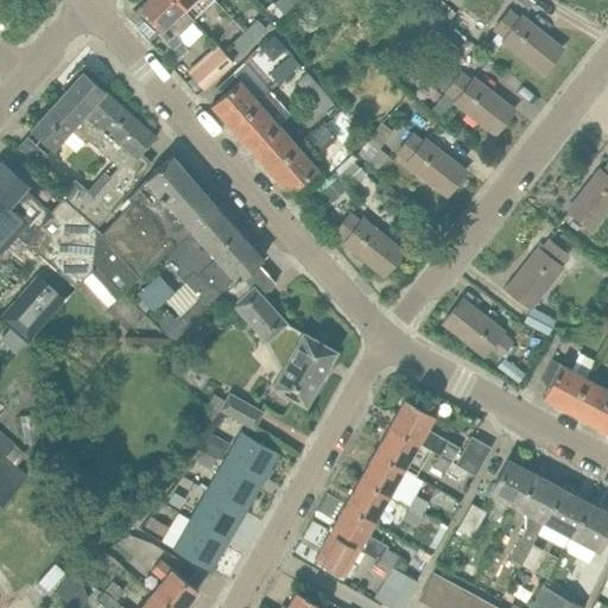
[(145,0),(139,6),(146,13),(160,30),(158,32),(181,62),(192,54),(177,36),(192,21),(185,13),(183,11),(172,0),(145,0)]
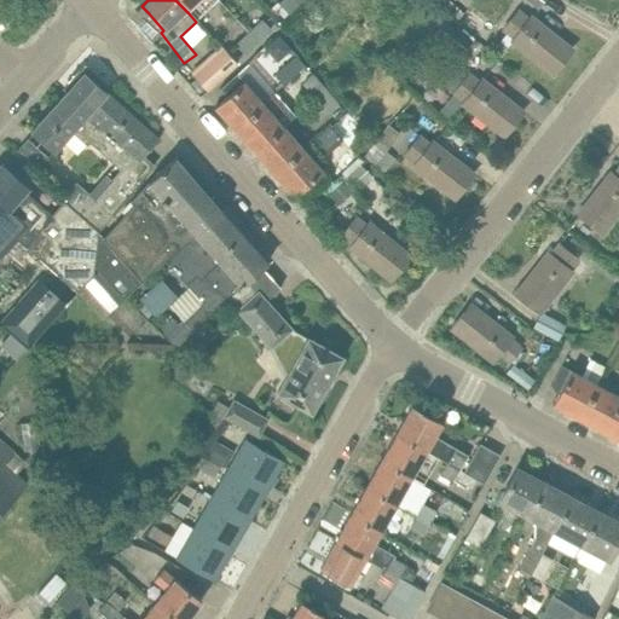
[(175,0),(186,11),(189,13),(196,22),(218,0),(175,0)]
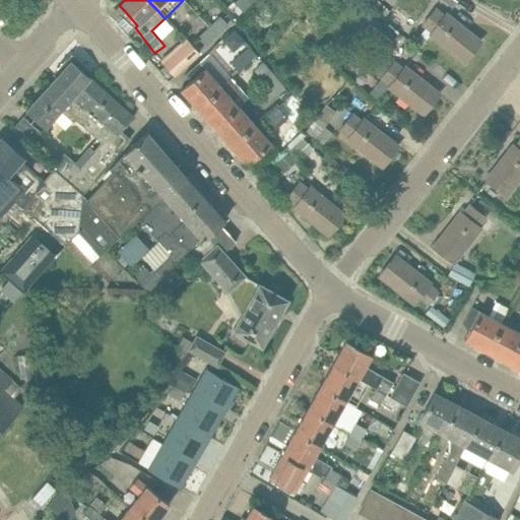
[(254,1),(252,0),(236,0),(234,2),(242,12),(254,1)]
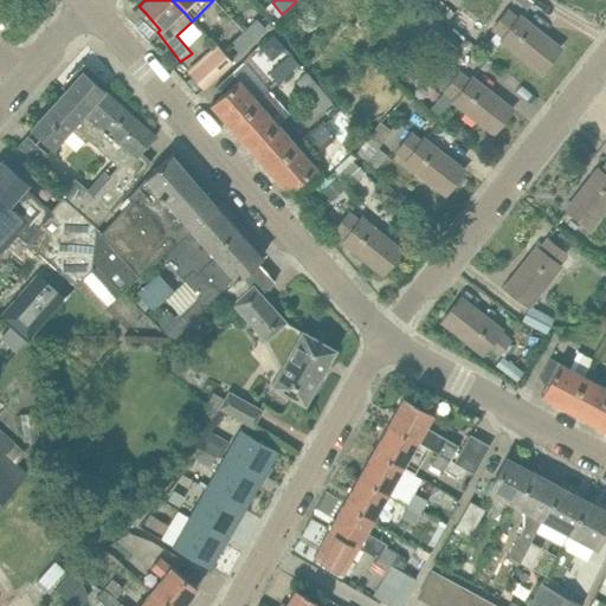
[(516,19),(507,12),(496,25),(492,30),(502,37),(500,38),(523,57),(541,71),(560,47),(554,43),(542,33),(520,14),(516,19)]
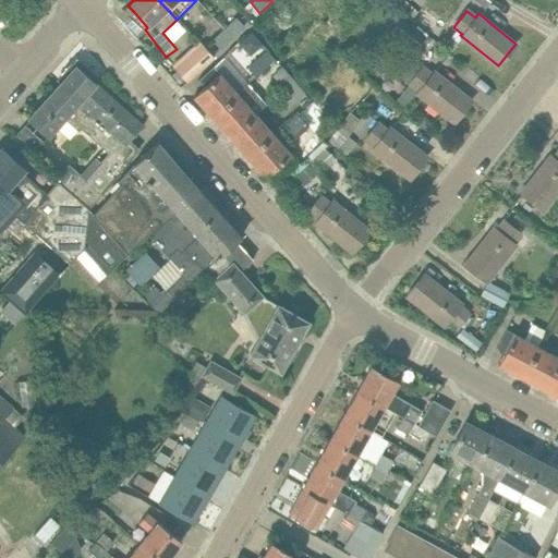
[(404,20),(402,22),(393,14),(384,27),(414,51),(425,36),(404,20)]
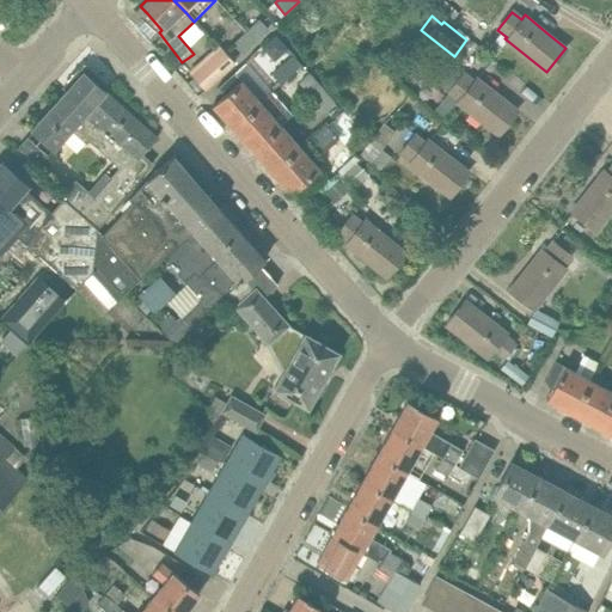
[(245,31),(256,42),(269,29),(259,18),(245,31)]
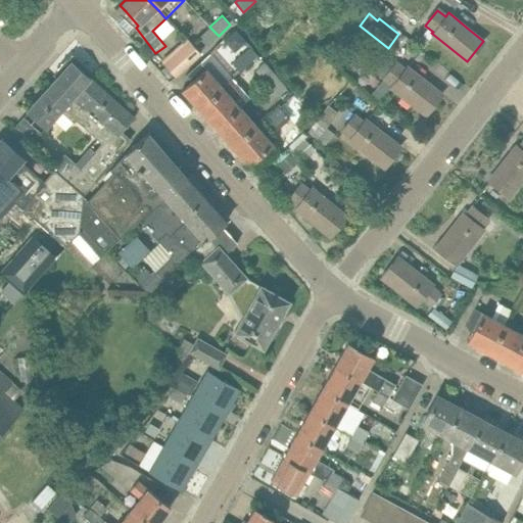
[(219,36),(209,27),(199,37),(207,46),(219,36)]
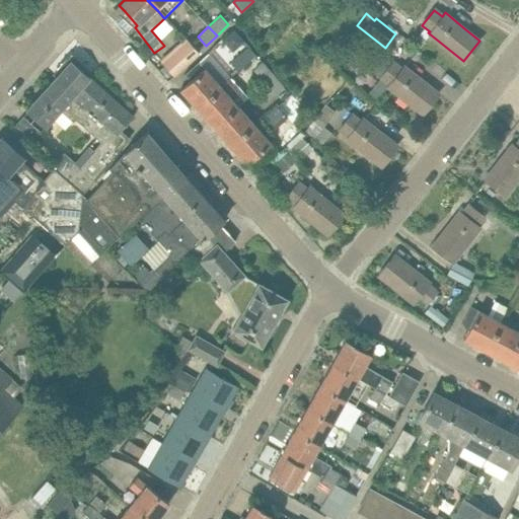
[(416,31),(411,39),(419,46),(424,39),(416,31)]
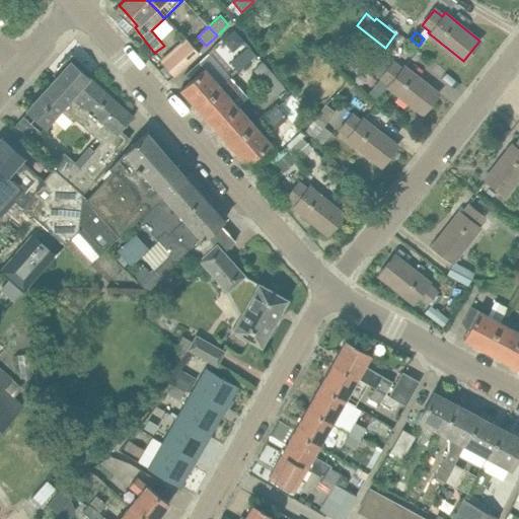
[(198,52),(189,42),(163,64),(173,74),(198,52)]
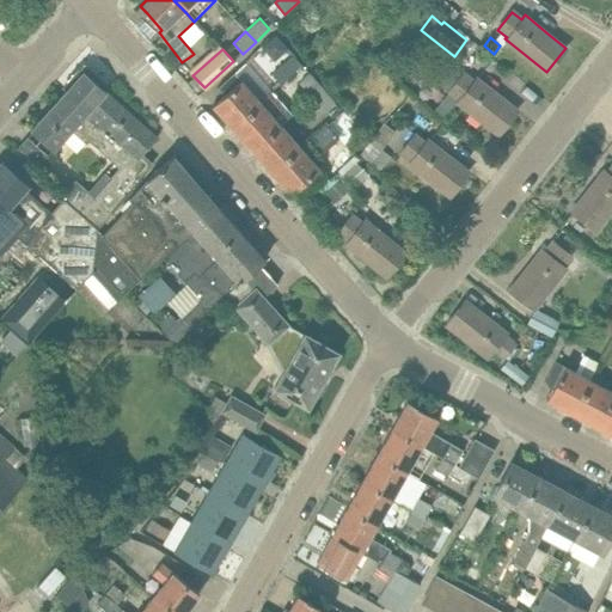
[(288,78),(300,67),(291,56),(279,67),(288,78)]
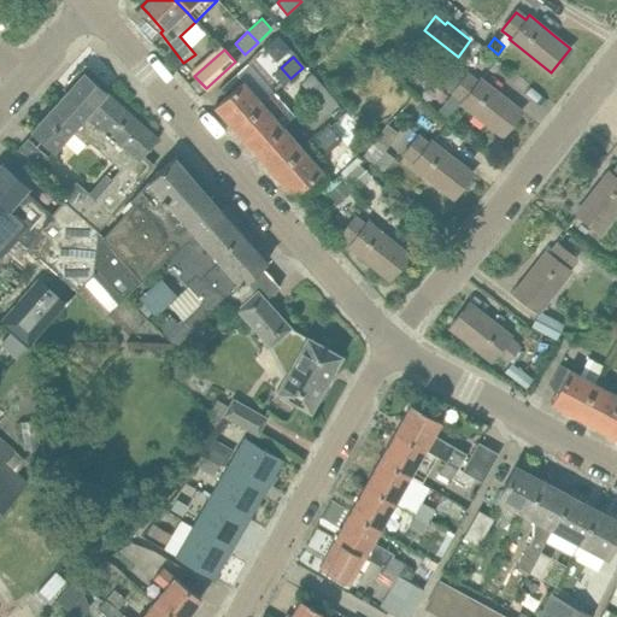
[(75,128),(119,169),(95,197),(76,181),(60,198),(78,215),(98,231),(113,215),(111,212),(151,168),(140,158),(158,139),(84,71),(31,131),(53,152),(75,128)]
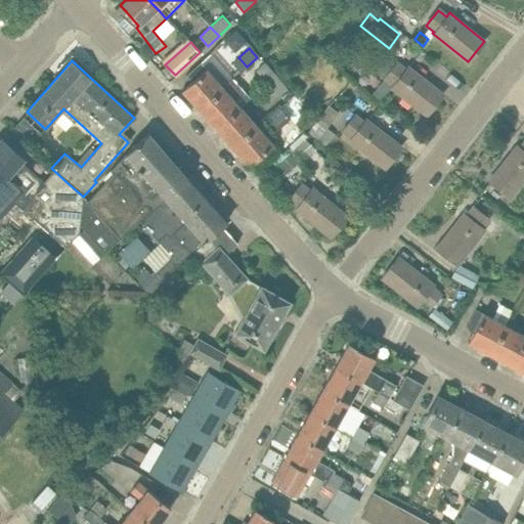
[(404,70),(394,61),(381,79),(427,115),(443,94),(427,81),(406,66),(404,70)]
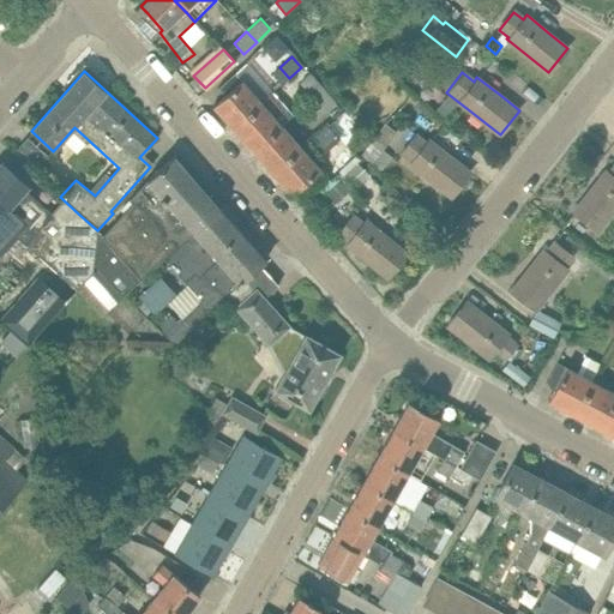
[(240,120),(260,102),(234,73),(217,88),(224,95),(212,106),(233,127),(240,120)]
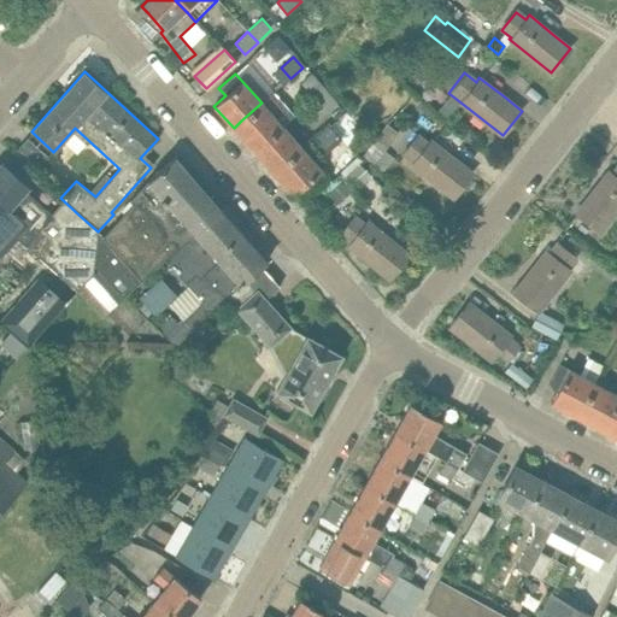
[(313,97),(325,87),(313,74),(303,83),(313,97)]
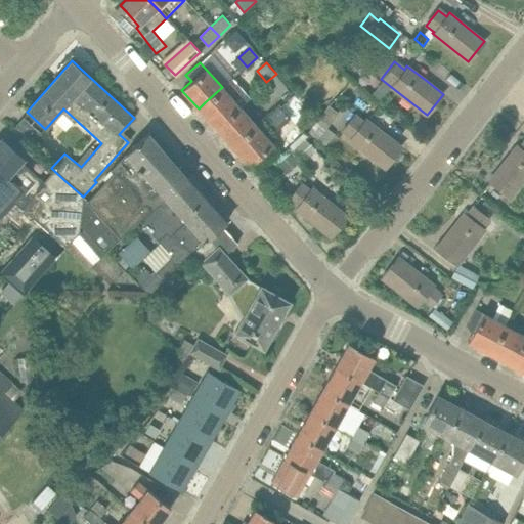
[(276,74),(266,82),(277,94),(287,86),(276,74)]
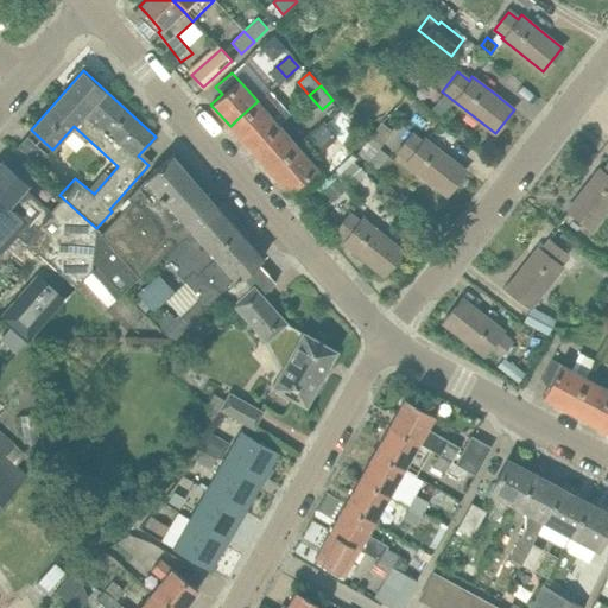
[(278,124),(290,113),(271,90),(258,101),(238,119),(230,126),(249,149),(258,141),(278,124)]
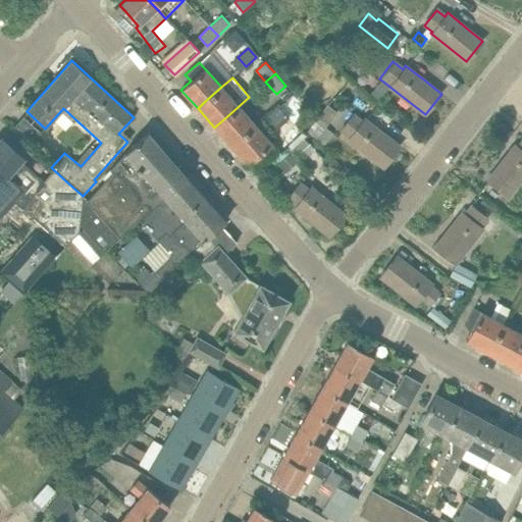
[(238,140),(255,124),(239,106),(221,121),(214,127),(231,146),(238,140)]
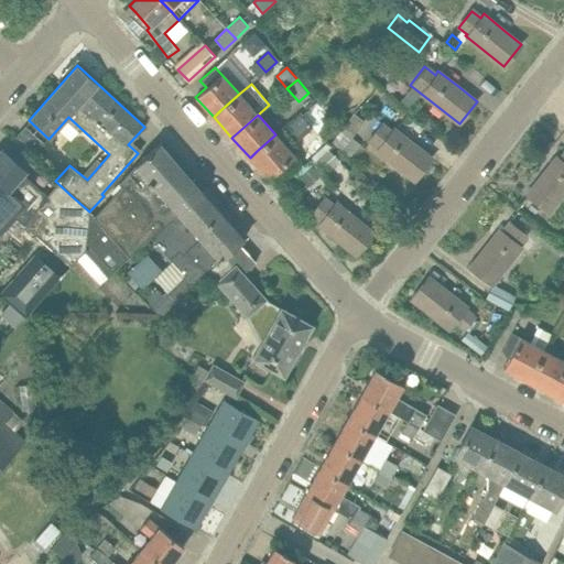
[(351,136),(364,121),(355,115),(332,142),(349,156),(359,144),(351,136)]
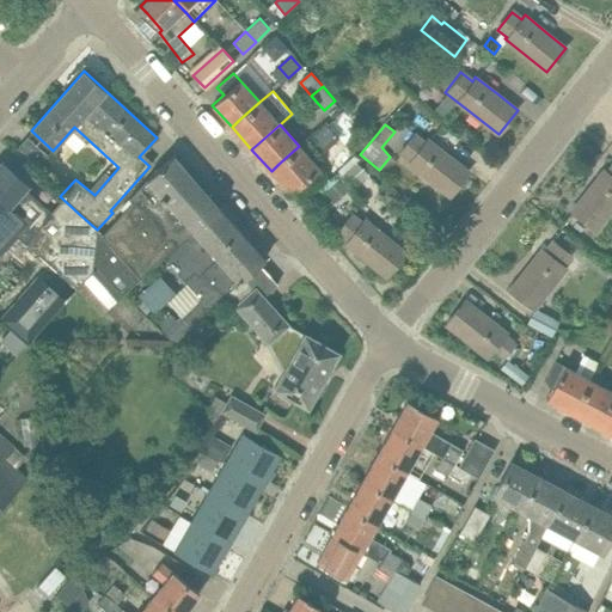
[(398,153),(409,161),(407,163),(450,196),(469,171),(450,157),(426,139),(424,141),(414,134),(398,153)]
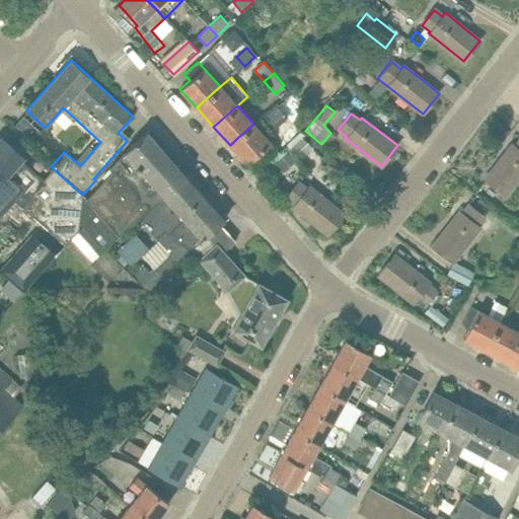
[(262,162),(276,149),(253,124),(236,139),(230,145),(246,164),(256,155),(262,162)]
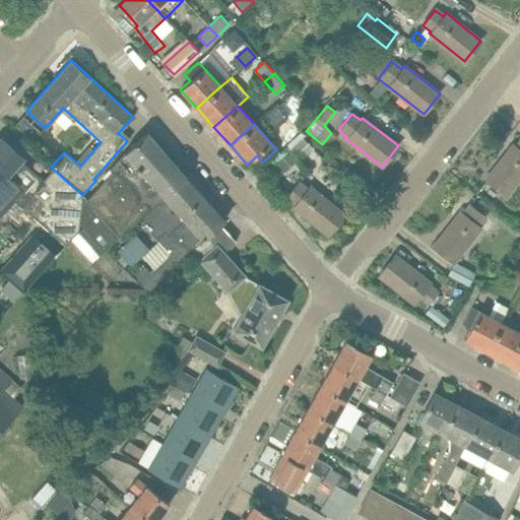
[(110,170),(86,199),(82,195),(78,230),(103,252),(139,218),(165,195),(186,176),(147,132),(132,145),(126,149),(124,151),(110,170)]
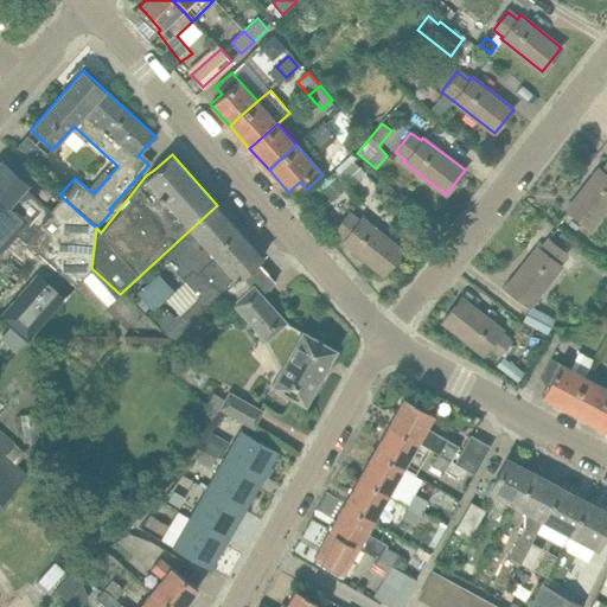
[(56,269),(76,287),(91,268),(96,228),(77,211),(66,224),(24,186),(26,183),(1,161),(0,163),(0,240),(21,217),(34,229),(24,241),(56,269)]
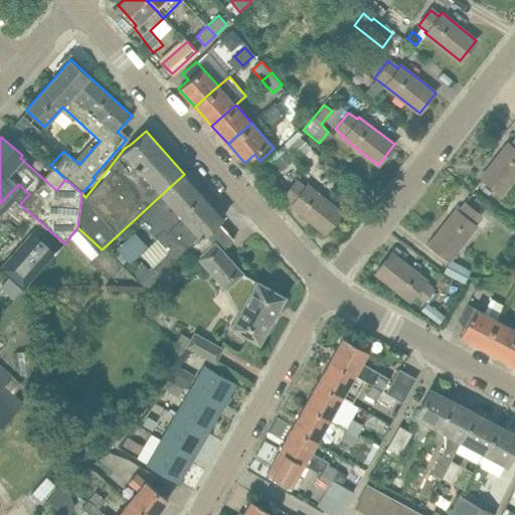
[(295,161),(311,147),(300,137),(285,151),(295,161)]
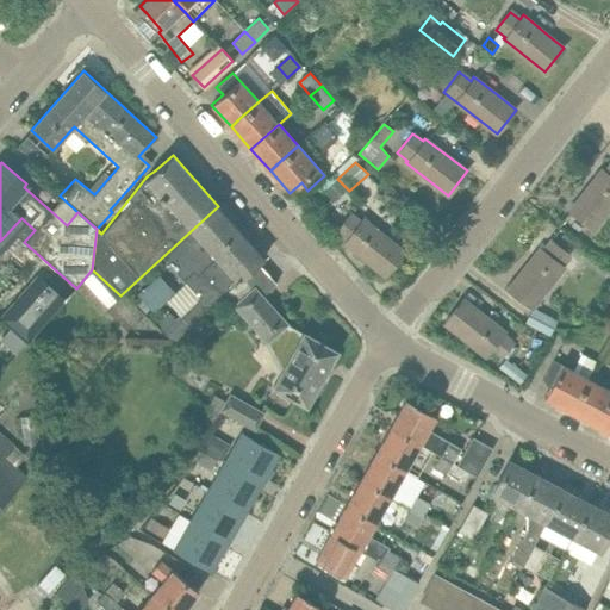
[(609,165),(605,172),(602,169),(570,211),(589,225),(592,229),(609,206),(609,165)]
